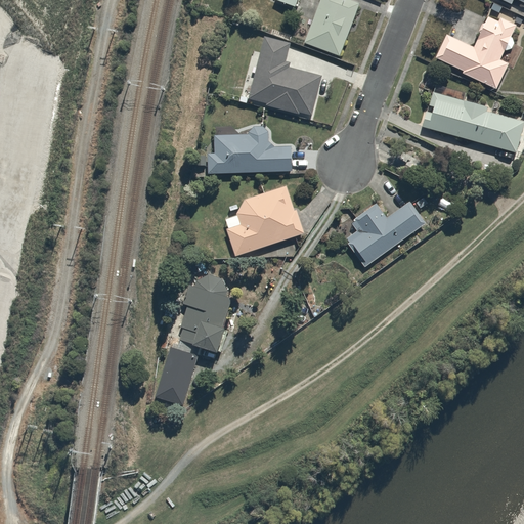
[(357,5),(344,0),(318,0),(302,42),(337,56),(357,5)]
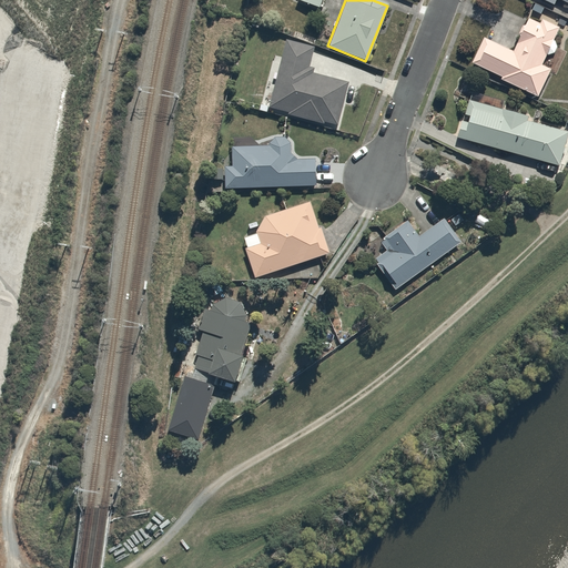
[(539,24),(526,19),(513,50),(480,37),(469,62),(499,77),(498,79),(537,98),(550,70),(538,64),(544,53),(545,53),(546,53),(547,53),(548,53),(549,53),(550,52),(551,52),(551,51),(553,51),(553,50),(554,50),(554,49),(554,48),(554,47),(555,47),(555,46),(555,44),(555,43),(554,43),(554,42),(554,41),(553,40),(558,28),(541,20),(539,24)]
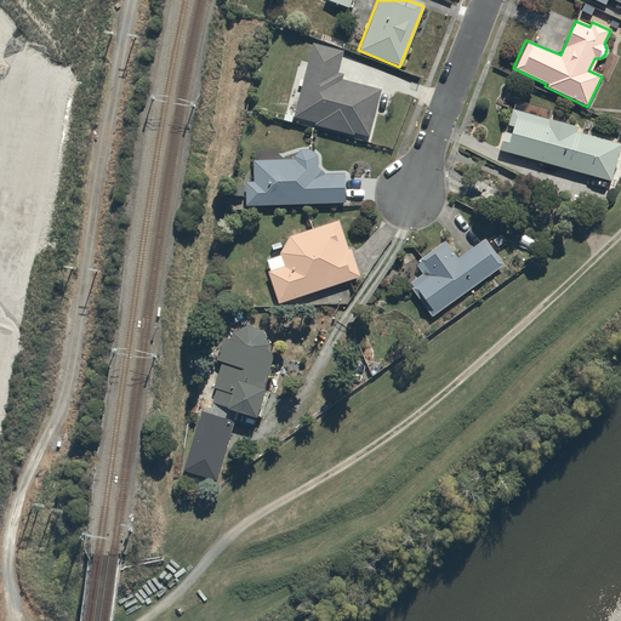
[(341,50),(311,44),(292,120),(368,137),(379,91),(334,81),(341,50)]
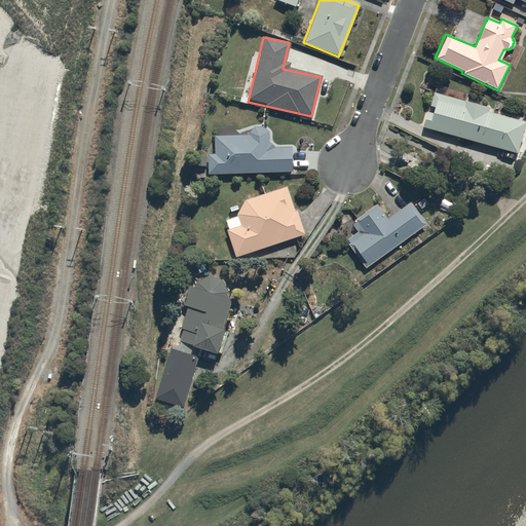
[(424,112),(420,128),(517,152),(525,119),(488,111),(490,103),(462,97),(462,101),(431,94),(428,106),(431,107),(430,113),(424,112)]
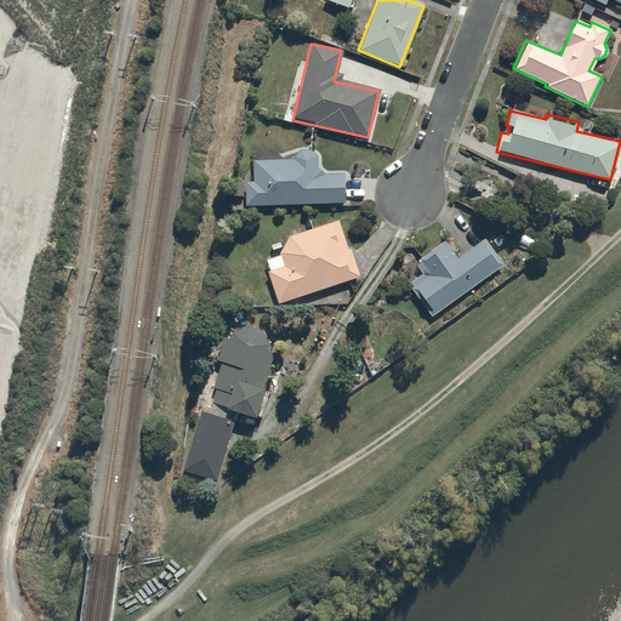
[(291,161),(251,161),(251,181),(243,181),(243,203),(342,204),(342,175),(315,175),(315,154),(291,154),(291,161)]
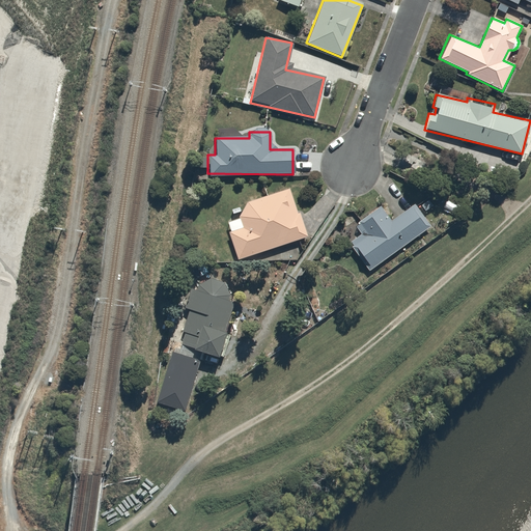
[(227,232),(236,258),(307,235),(291,189),(245,203),(239,216),(242,227),(227,232)]
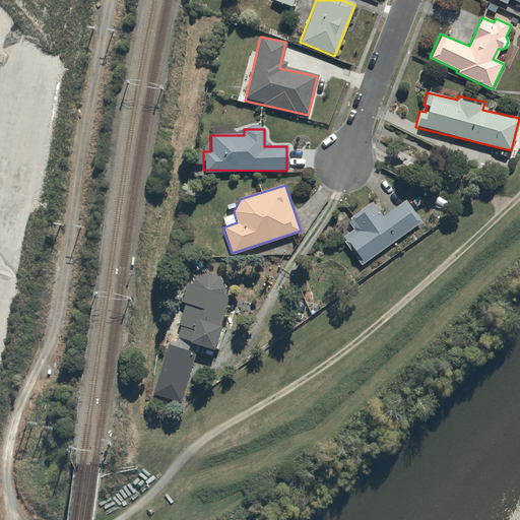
[(352,232),(341,240),(361,265),(418,220),(403,201),(384,216),(372,201),(345,221),(352,232)]
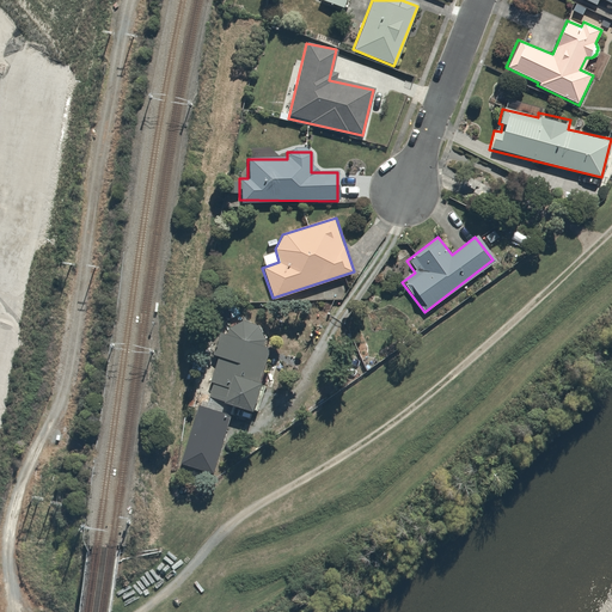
[(237,323),(218,335),(212,356),(215,357),(208,380),(212,381),(207,398),(256,415),(265,385),(256,383),(267,349),(258,326),(237,323)]
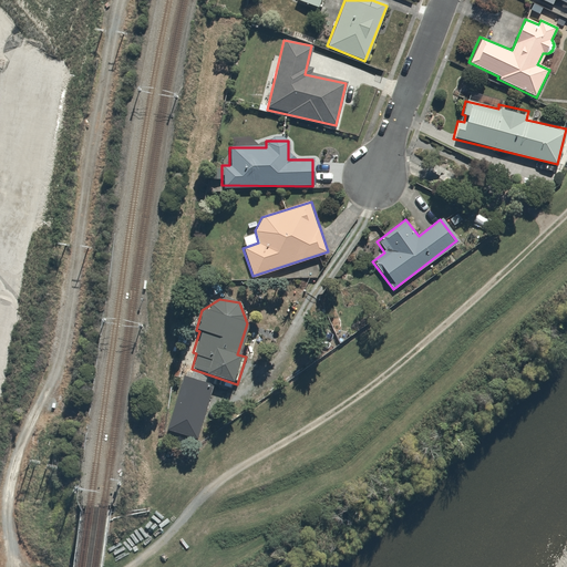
[(212,384),(183,377),(168,430),(197,437),(212,384)]
